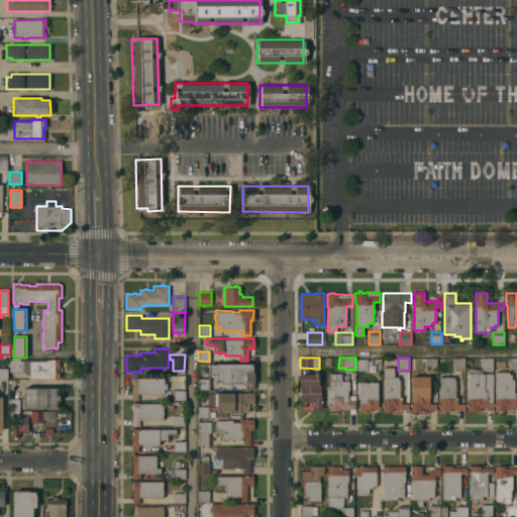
[(437,371),(426,371),(426,358),(436,357),(437,371)]
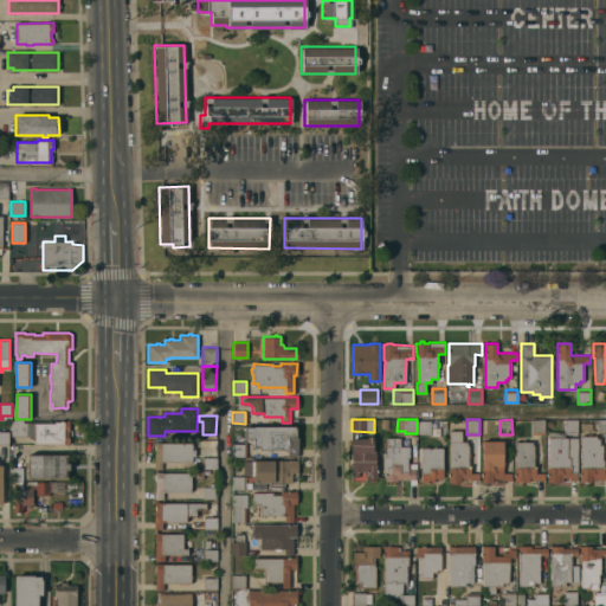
[(543,433),(532,433),(532,419),(545,419),(543,433)]
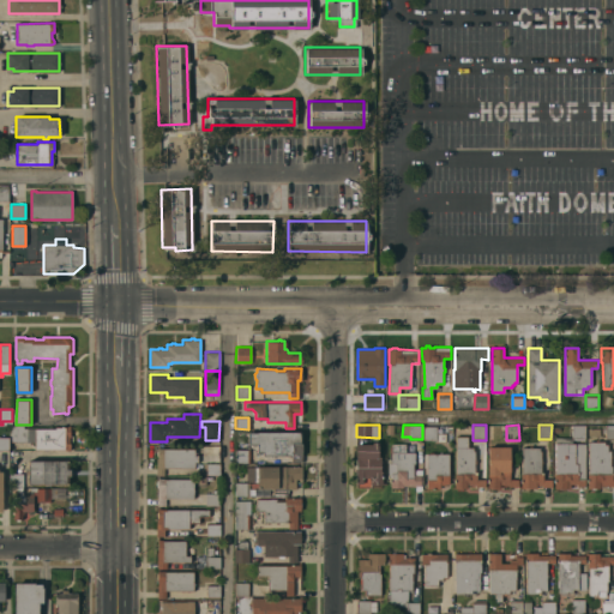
[(585,439),(572,439),(572,425),(585,425),(585,439)]
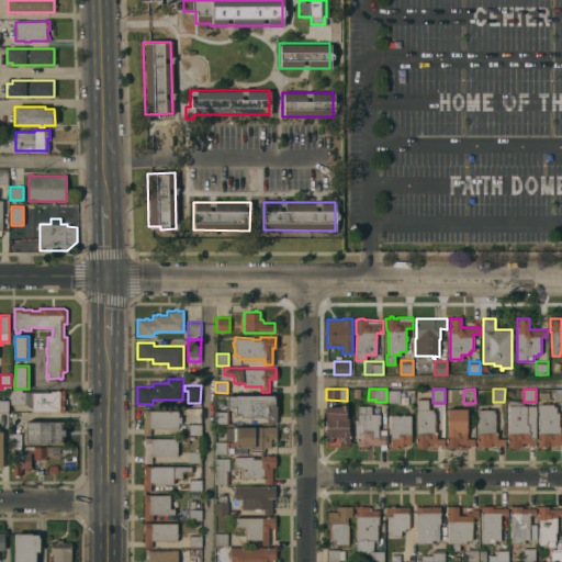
[(25,404),(10,404),(10,390),(22,390),(21,392),(25,392),(25,404)]
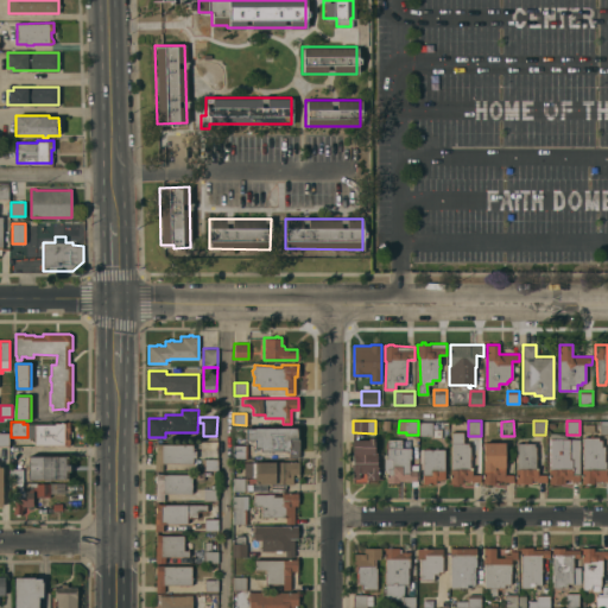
[(69,445),(35,444),(36,424),(56,424),(62,424),(62,422),(70,423),(69,445)]
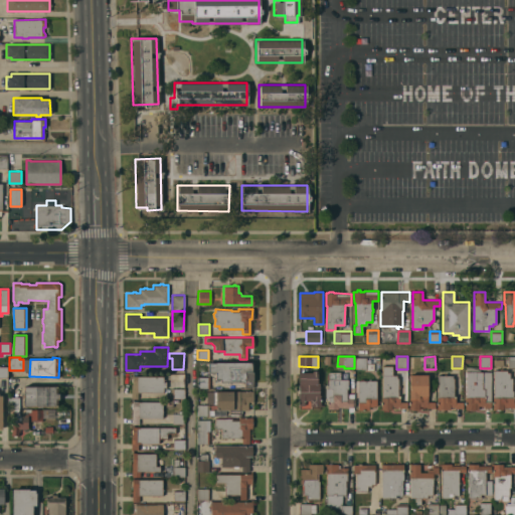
[(366,368),(355,368),(355,357),(366,357),(366,368)]
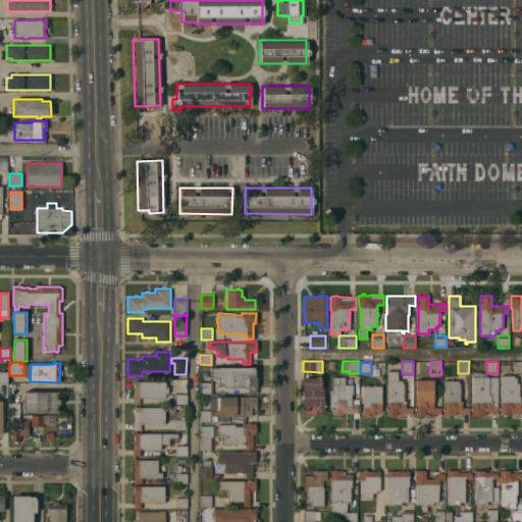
[(255,376),(256,376),(256,393),(247,393),(247,387),(222,387),(222,384),(217,384),(217,377),(211,377),(211,367),(218,367),(255,367),(255,376)]
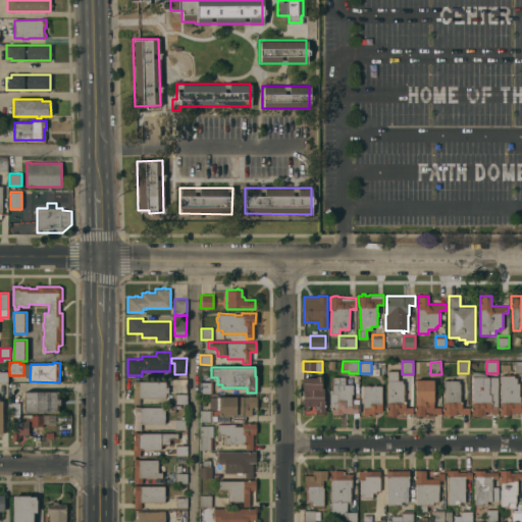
[(387,371),(398,371),(398,376),(399,376),(399,379),(398,379),(398,380),(402,380),(402,383),(403,383),(403,390),(406,390),(406,394),(403,394),(403,401),(406,401),(406,407),(413,407),(413,414),(404,414),(404,412),(397,412),(397,415),(387,415),(387,371)]
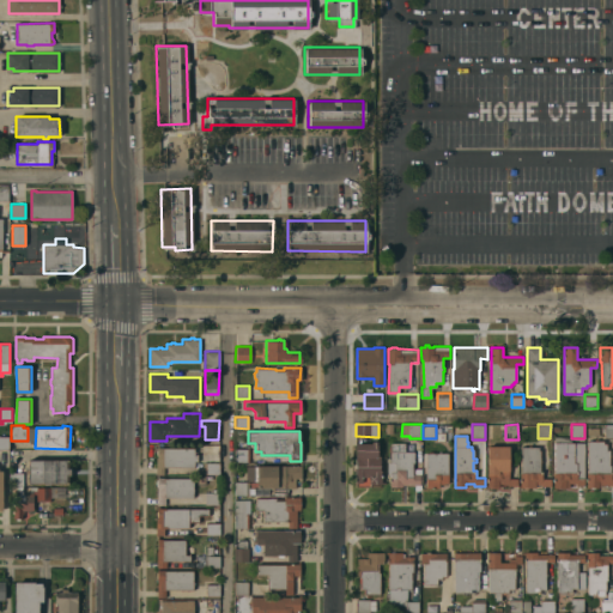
[(584,485),(576,485),(576,483),(569,483),(569,487),(554,487),(554,437),(571,437),(571,442),(584,442),(584,485)]
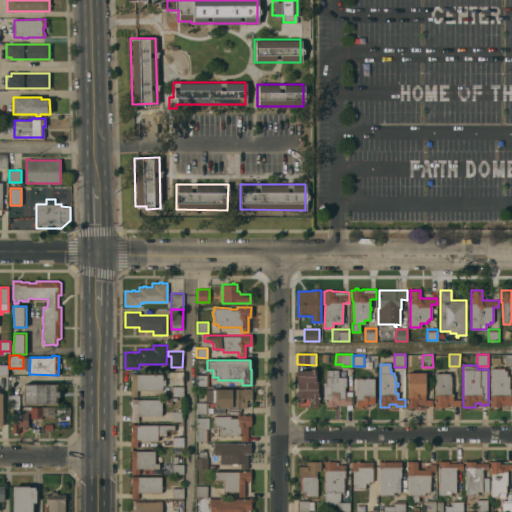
[(509,379),(510,379),(510,381),(509,381),(509,388),(510,388),(510,394),(511,394),(511,399),(511,405),(510,405),(510,404),(500,404),(500,407),(497,407),(496,408),(493,408),(493,407),(490,407),(490,395),(491,395),(491,368),(497,368),(497,367),(499,367),(499,368),(504,368),(504,370),(507,370),(507,376),(509,376),(509,379)]
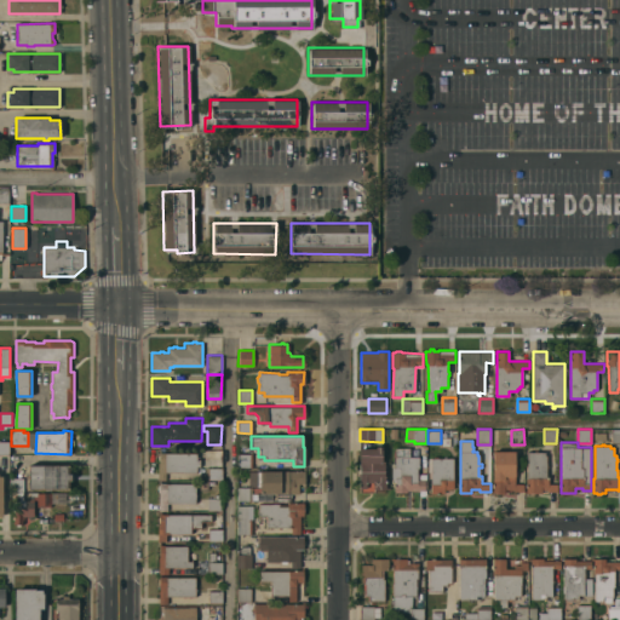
[(385,475),(386,475),(386,489),(374,489),(374,482),(367,482),(367,488),(361,488),(361,448),(375,448),(375,446),(382,446),(382,461),(385,461),(385,475)]
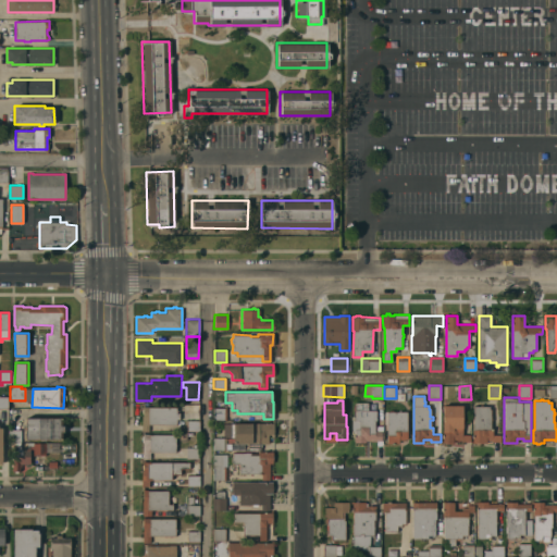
[(366,441),(366,442),(356,443),(355,429),(353,429),(353,420),(356,420),(355,403),(368,403),(368,410),(376,410),(376,420),(374,420),(375,431),(378,431),(378,428),(383,428),(383,431),(384,440),(366,441)]
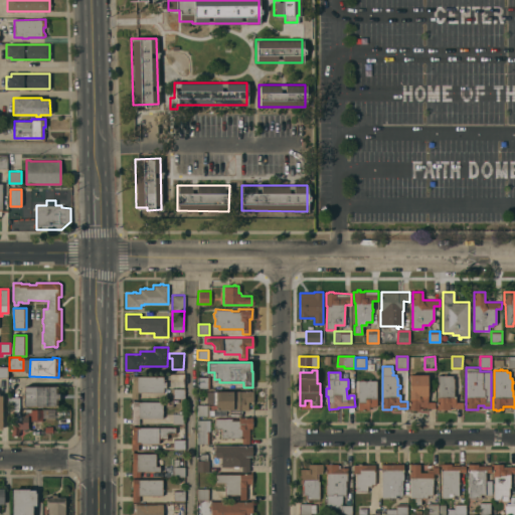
[(454,386),(456,386),(456,388),(454,388),(454,397),(456,397),(456,402),(463,402),(463,408),(455,408),(455,407),(450,407),(450,409),(438,409),(438,375),(444,375),(444,373),(446,373),(446,375),(453,375),(453,378),(454,378),(454,386)]
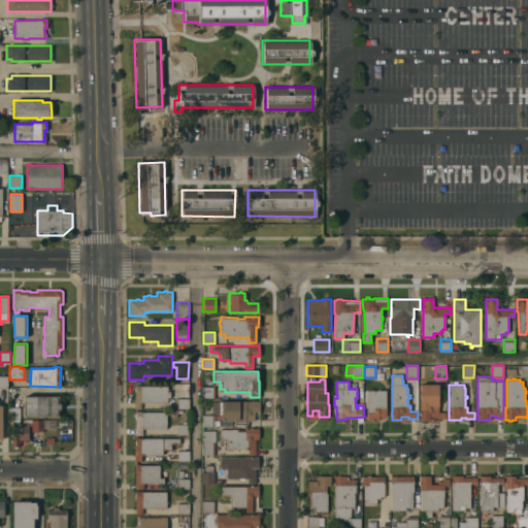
[(446,418),(438,418),(438,417),(430,417),(430,420),(420,420),(420,384),(438,384),(438,411),(446,411),(446,418)]
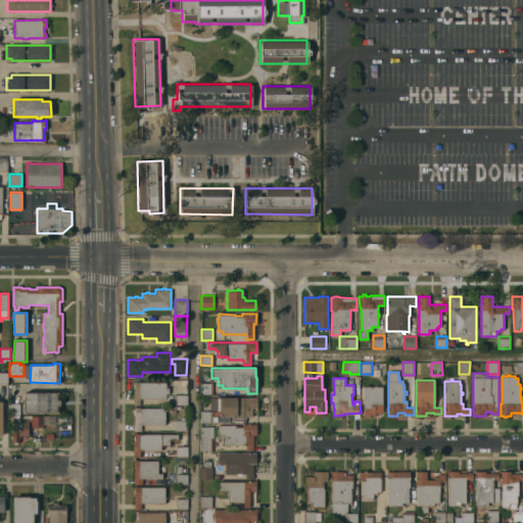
[(139,398),(139,403),(134,403),(133,382),(165,381),(165,387),(168,387),(169,393),(165,393),(165,398),(139,398)]
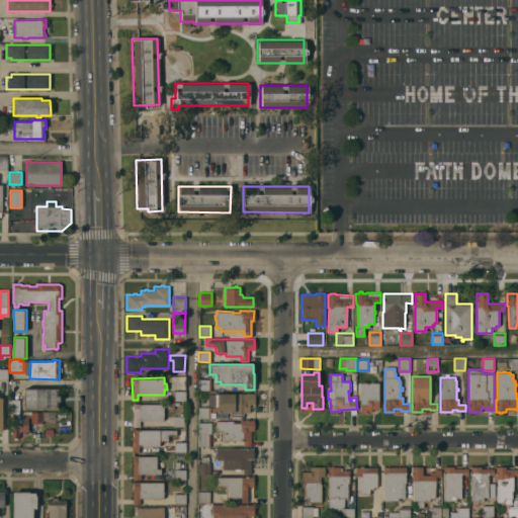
[(209,390),(198,390),(198,378),(209,378),(209,390)]
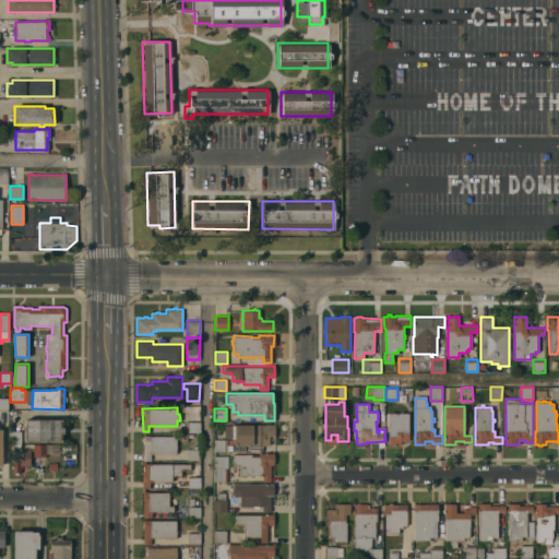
[(408,441),(401,441),(401,444),(389,444),(389,413),(408,413),(408,441)]
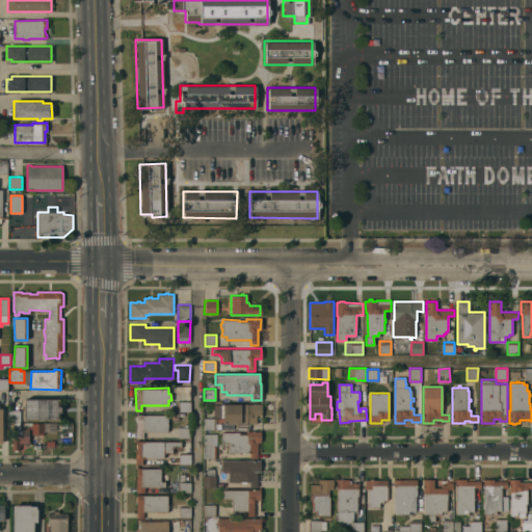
[(59,399),(59,406),(61,406),(61,413),(60,413),(60,419),(25,419),(25,411),(23,411),(23,407),(25,407),(25,399),(59,399)]
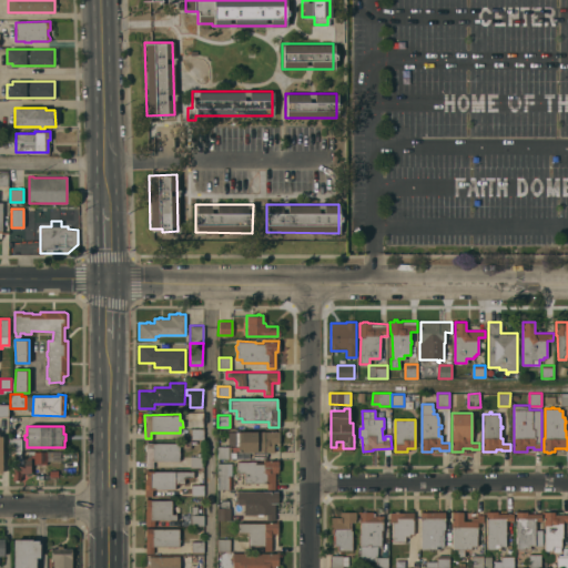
[(203,439),(188,439),(188,428),(203,428),(203,439)]
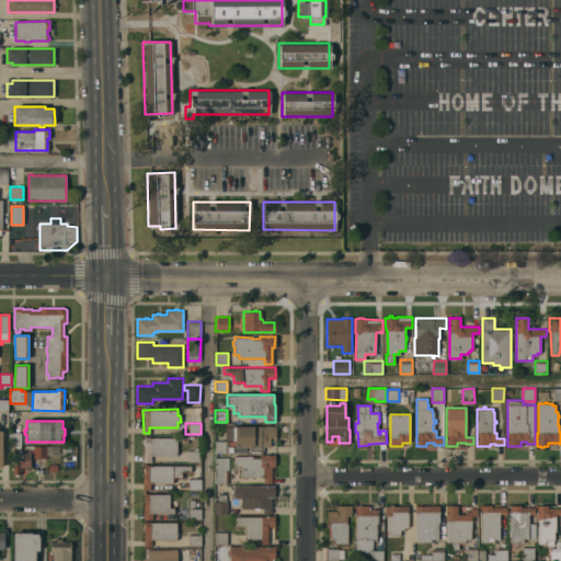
[(275,425),(275,437),(270,437),(270,446),(235,446),(235,439),(225,439),(225,426),(235,426),(235,425),(275,425)]
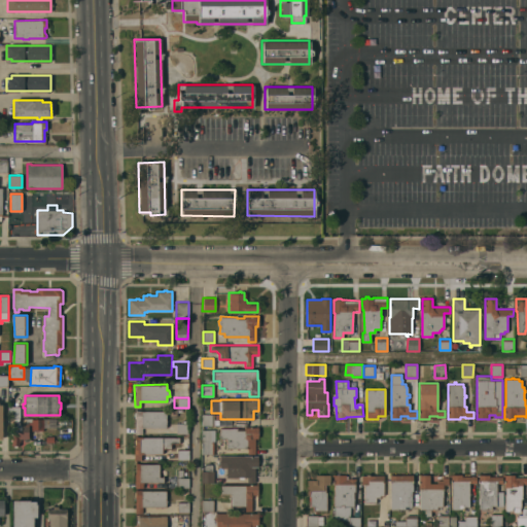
[(8,418),(8,407),(20,407),(20,418),(16,418),(8,418)]
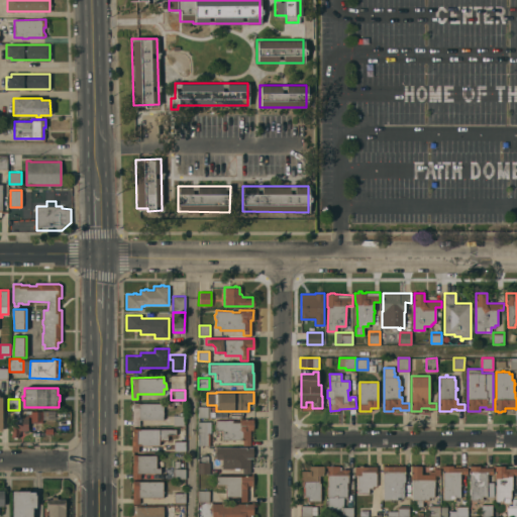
[(163,419),(139,419),(139,425),(132,425),(132,403),(163,403),(163,419)]
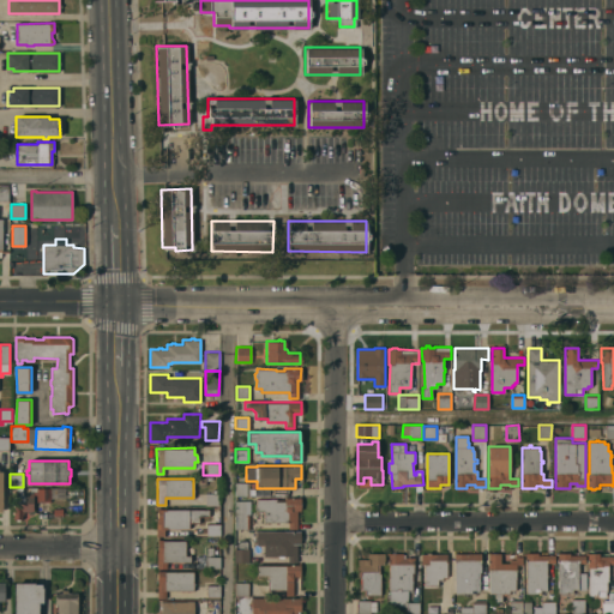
[(248,495),(235,495),(235,482),(248,482),(248,495)]
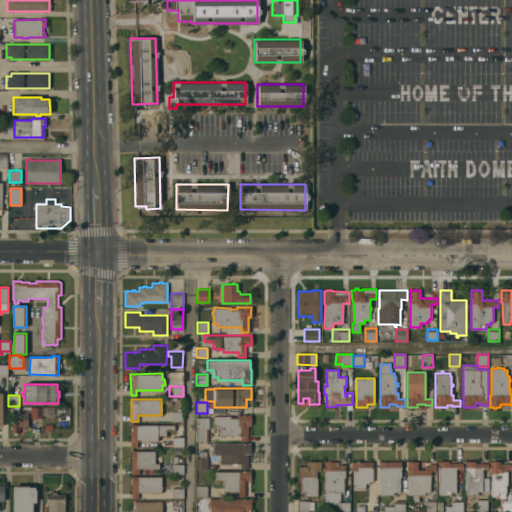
[(16,412),(26,412),(26,410),(31,410),(31,407),(42,407),(42,416),(40,416),(40,419),(31,419),(31,415),(28,415),(28,426),(20,426),(20,429),(18,429),(18,433),(17,433),(17,434),(14,434),(14,433),(12,433),(12,429),(10,429),(10,426),(12,426),(12,422),(10,422),(10,420),(11,420),(11,409),(8,409),(8,406),(16,406),(16,412)]
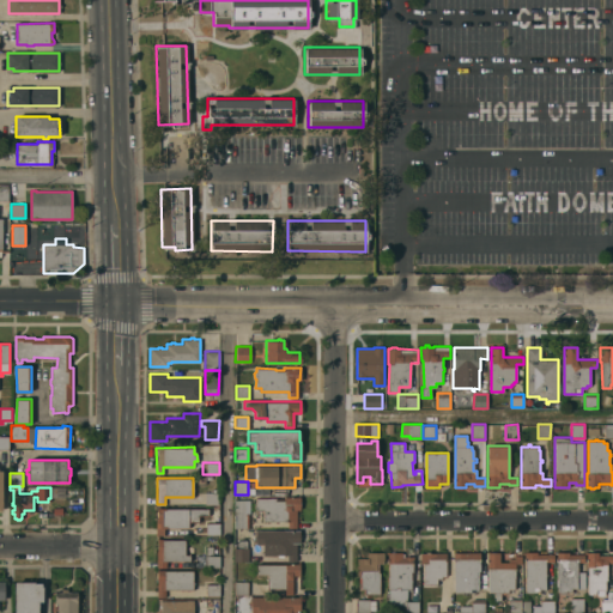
[(219,504),(205,504),(205,492),(219,492),(219,504)]
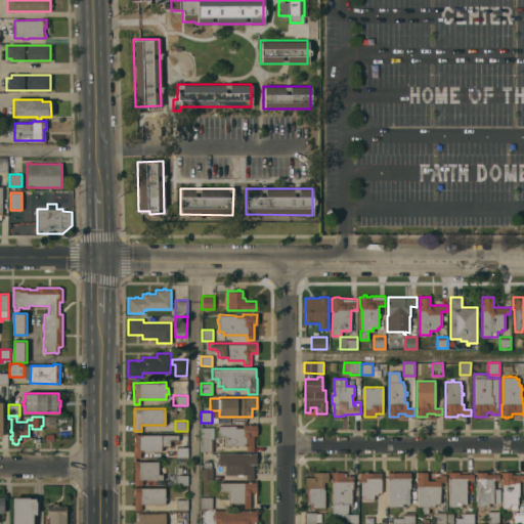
[(256,424),(256,428),(257,428),(257,431),(256,432),(256,435),(253,435),(253,450),(246,450),(246,445),(225,445),(225,436),(218,436),(217,434),(217,429),(218,427),(218,425),(234,425),(234,426),(243,426),(243,424),(256,424)]
